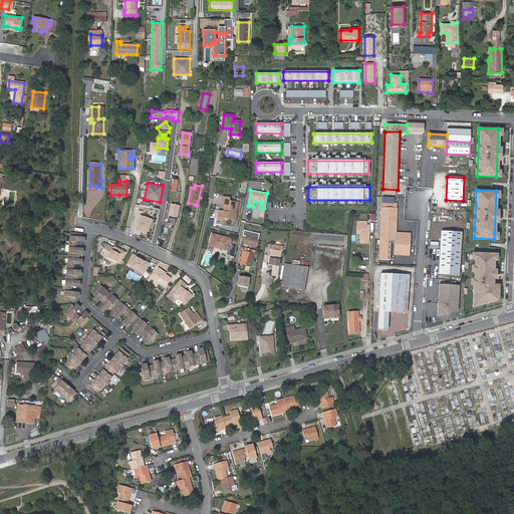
[(225,204),(224,211),(219,210),(218,218),(226,220),(228,216),(236,218),(238,202),(230,201),(229,197),(224,196),(223,204),(225,204)]
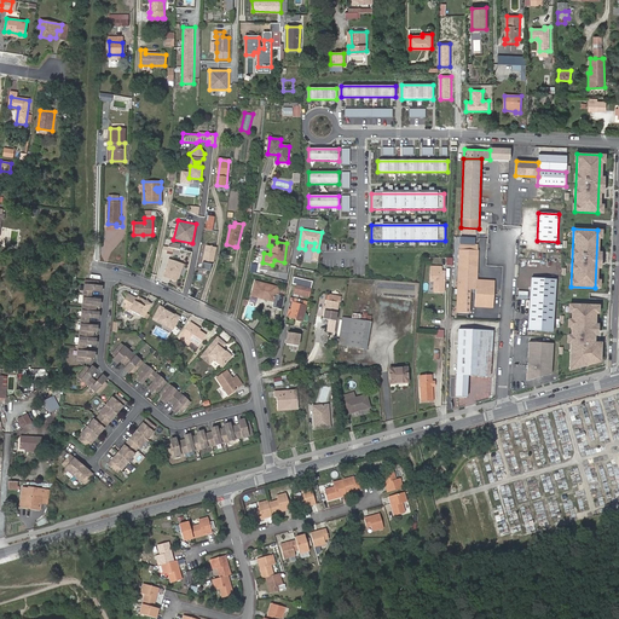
[(479,244),(461,244),(457,312),(469,312),(470,288),(476,289),(475,305),(493,306),(495,281),(476,279),(479,244)]
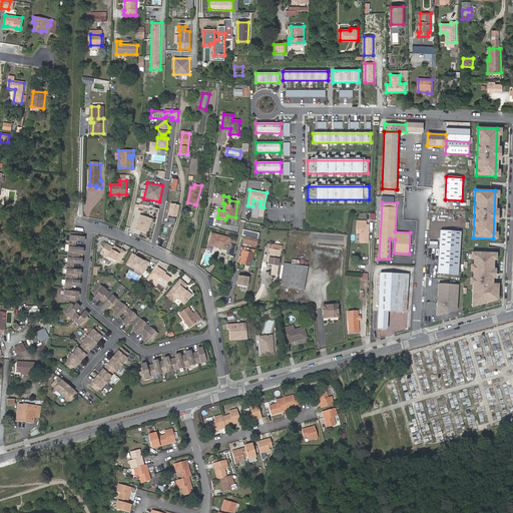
[(171,203),(168,217),(176,218),(179,205),(171,203)]
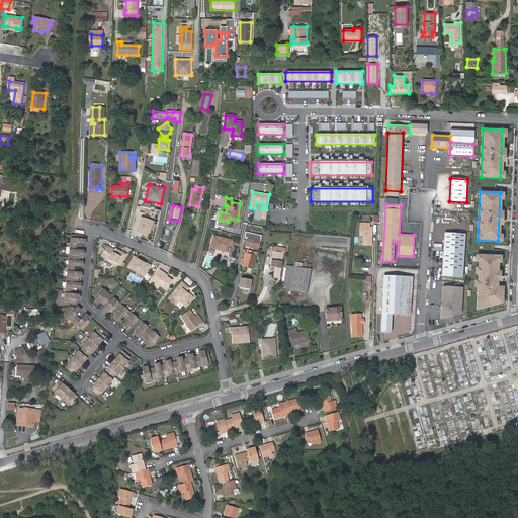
[(150,234),(154,222),(142,218),(137,232),(148,236),(149,233),(150,234)]
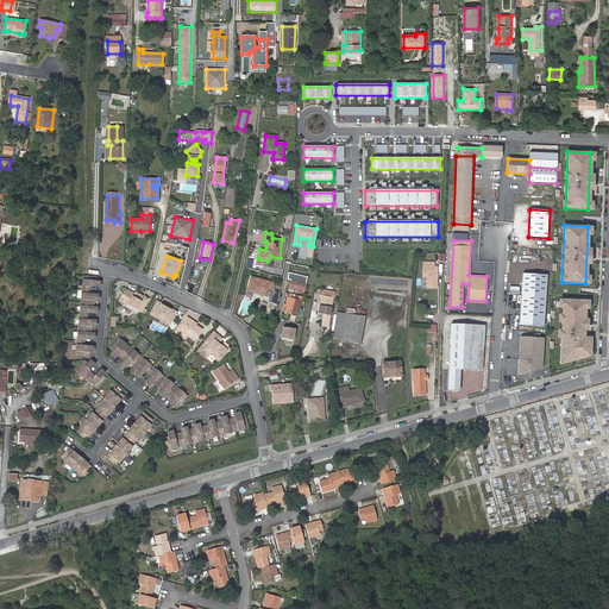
[(435,261),(425,261),(424,275),(428,275),(427,286),(438,287),(438,265),(435,265),(435,261)]
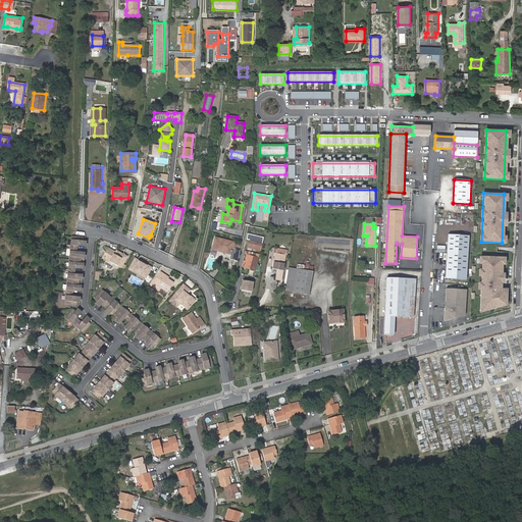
[(257,237),(258,232),(252,230),(250,239),(251,239),(248,247),(252,248),(256,249),(257,241),(258,237),(257,237)]
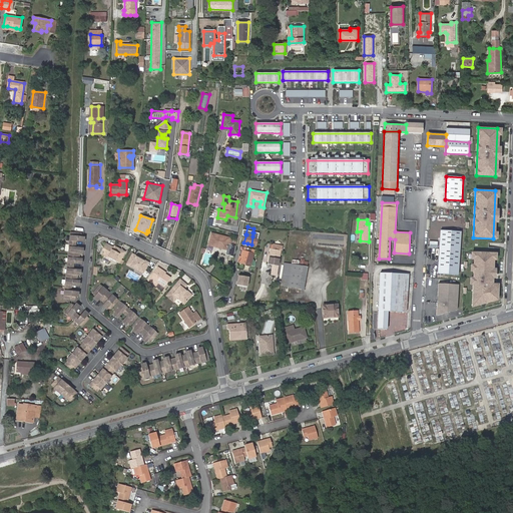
[(459,274),(460,230),(441,229),(439,273),(459,274)]
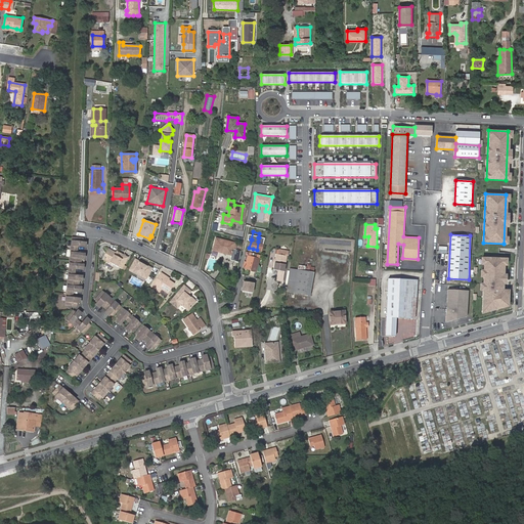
[(73,237),(72,249),(78,249),(78,246),(86,246),(86,242),(83,242),(83,238),(73,237)]
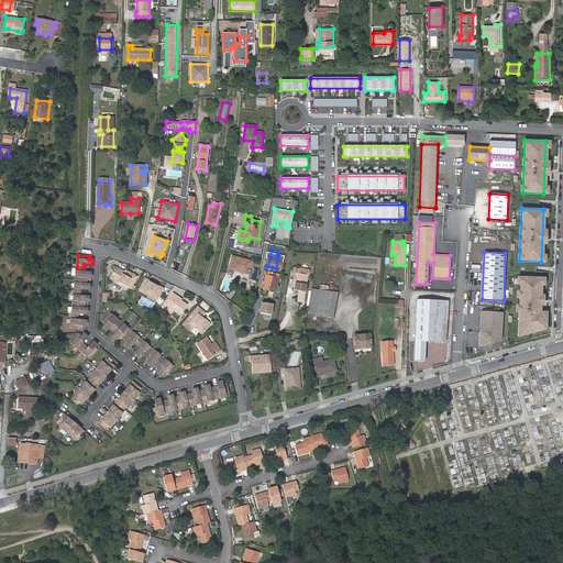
[(241,268),(240,272),(250,274),(247,279),(257,282),(260,269),(251,267),(253,261),(232,255),(229,268),(234,269),(235,267),(241,268)]
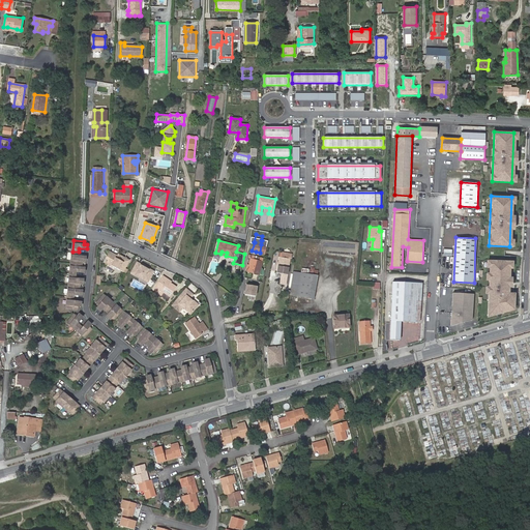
[(72,252),(71,263),(82,264),(83,260),(86,260),(86,256),(78,256),(79,252),(72,252)]
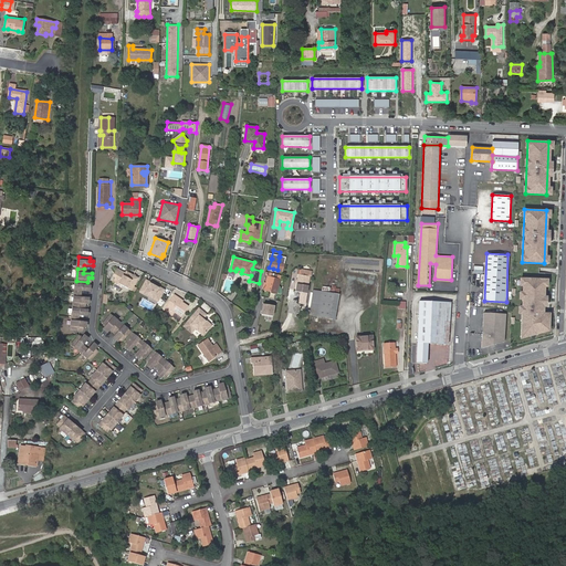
[(117,269),(112,279),(132,290),(138,278),(126,271),(125,273),(117,269)]
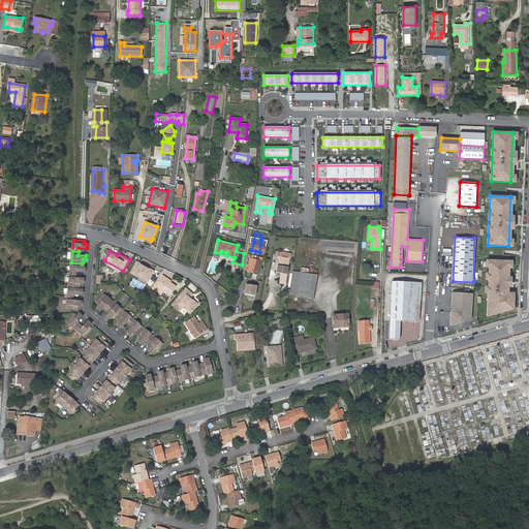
[(280,265),(278,265),(277,273),(281,273),(280,283),(285,284),(289,258),(279,256),(278,261),(280,262),(280,265)]
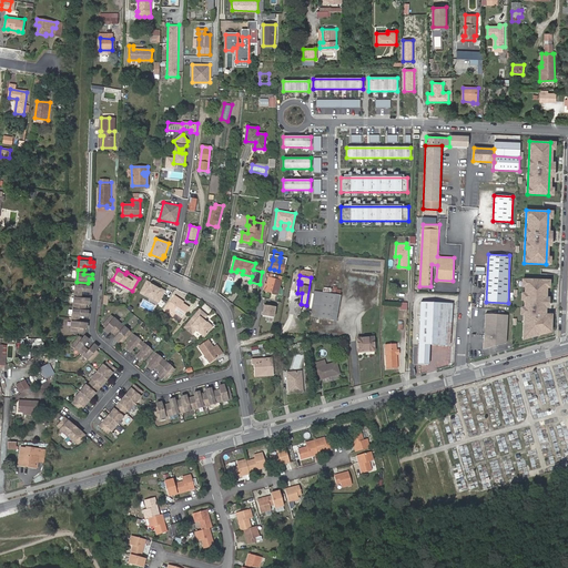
[(274,293),(277,280),(270,277),(266,286),(265,286),(264,288),(266,290),(265,291),(274,293)]
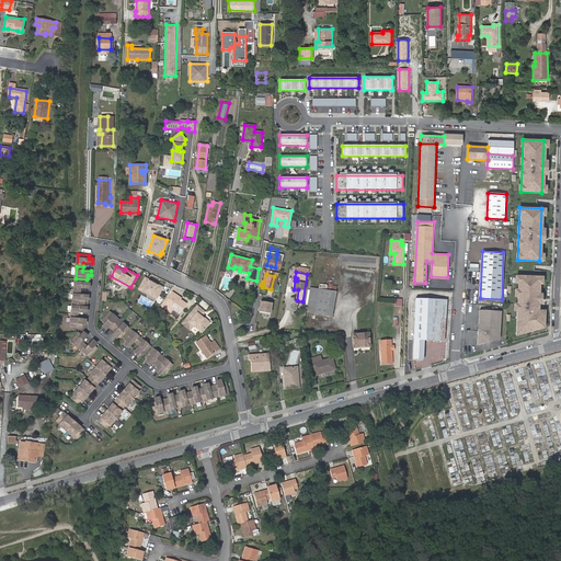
[(517,275),(514,331),(526,332),(537,329),(537,323),(541,323),(541,316),(539,316),(539,310),(537,310),(538,276),(517,275)]
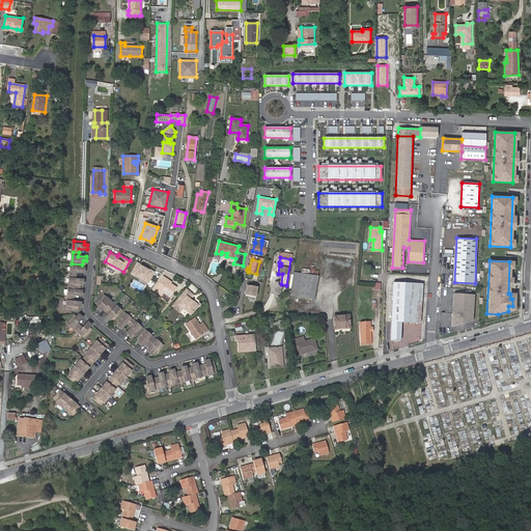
[(263,262),(259,261),(256,274),(260,275),(264,276),(266,272),(261,270),(263,262)]
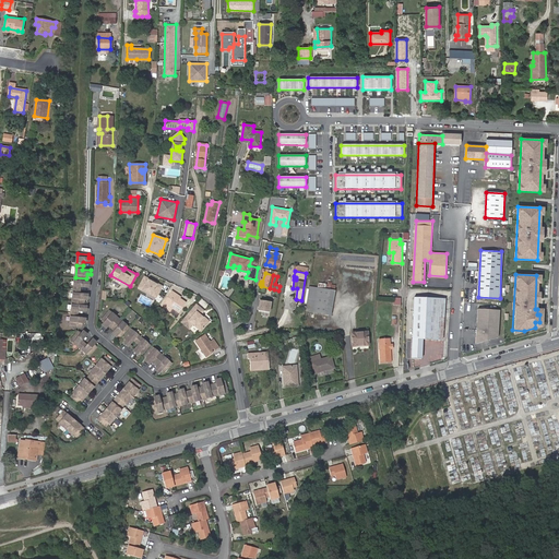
[(144,276),(139,288),(151,295),(152,294),(155,293),(158,294),(163,286),(157,283),(156,284),(154,283),(154,282),(144,276)]
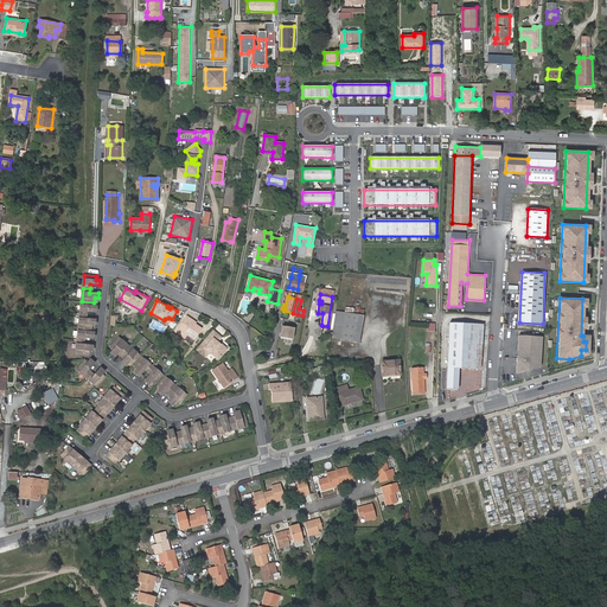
[(82,301),(81,314),(88,314),(88,311),(97,311),(97,306),(94,306),(94,302),(82,301)]
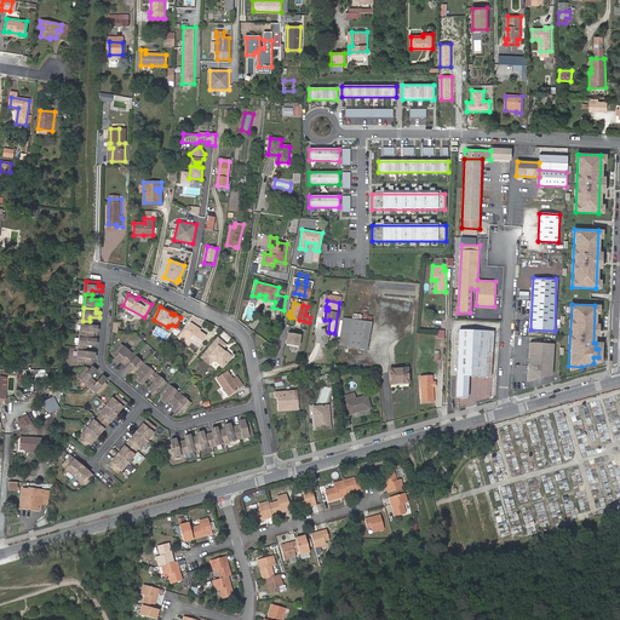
[(344,317),(340,336),(351,338),(355,320),(352,320),(344,317)]
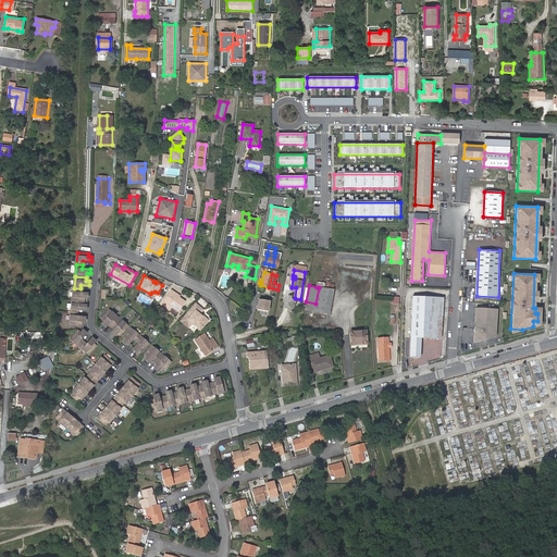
[(319,287),(316,304),(331,306),(334,289),(329,289),(319,287)]
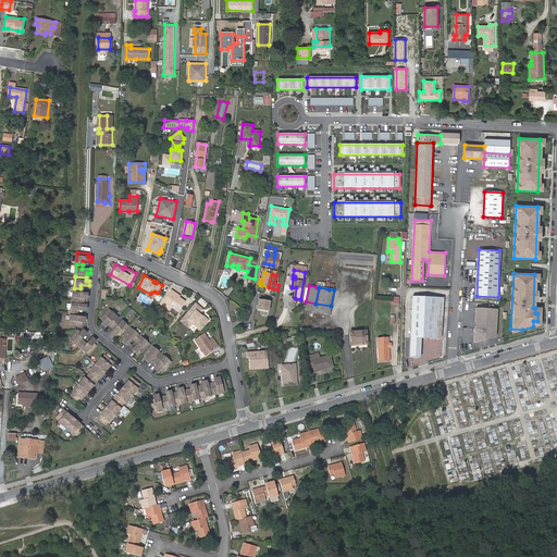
[(74,288),(73,300),(85,300),(85,297),(88,297),(89,293),(81,293),(81,288),(74,288)]
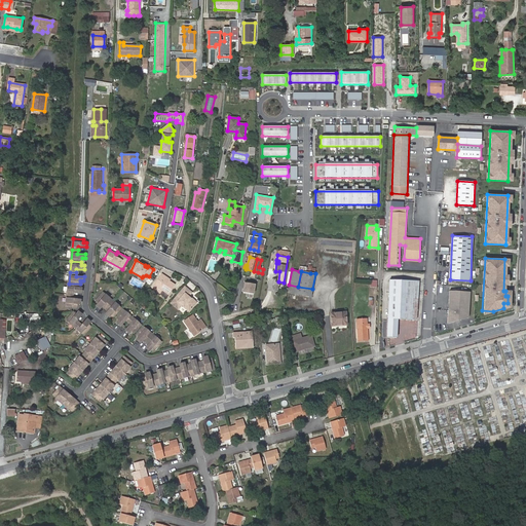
[(161,273),(154,285),(168,294),(175,285),(170,280),(164,277),(165,276),(161,273)]
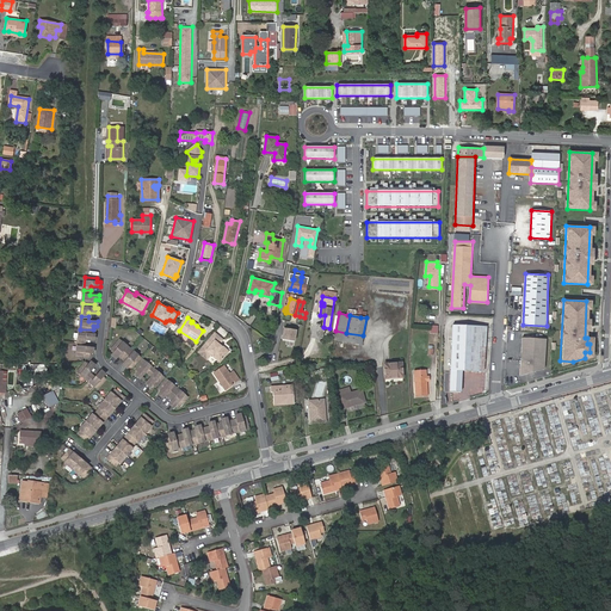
[(463,370),(474,370),(475,327),(454,326),(451,390),(462,392),(463,370)]
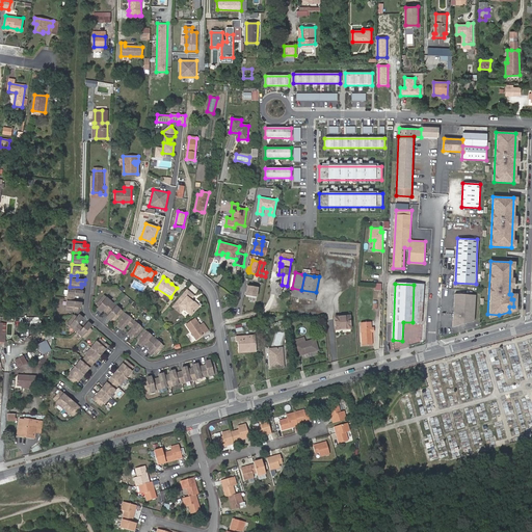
[(423,285),(414,285),(413,322),(421,323),(423,285)]
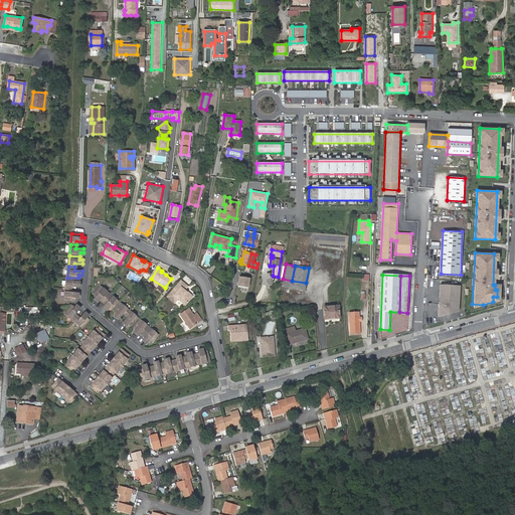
[(249,279),(239,277),(238,287),(248,288),(249,279)]
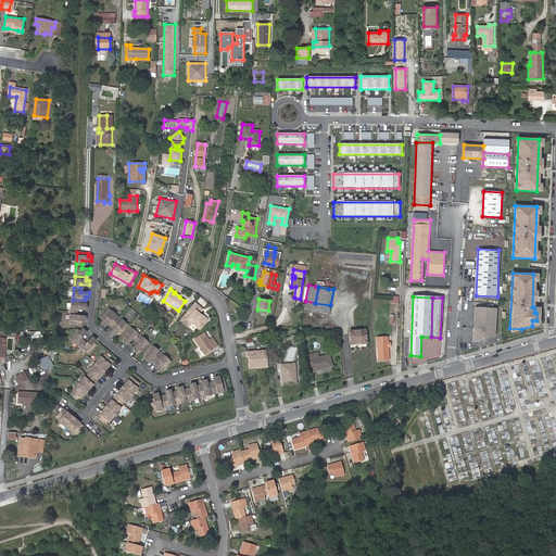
[(73,300),(73,312),(79,312),(79,308),(88,308),(88,304),(85,304),(85,300),(73,300)]
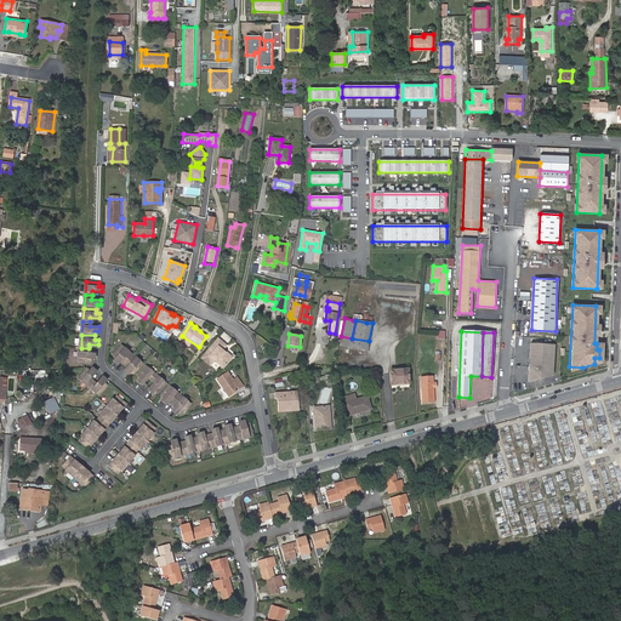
[(341,336),(340,345),(351,347),(352,339),(341,336)]
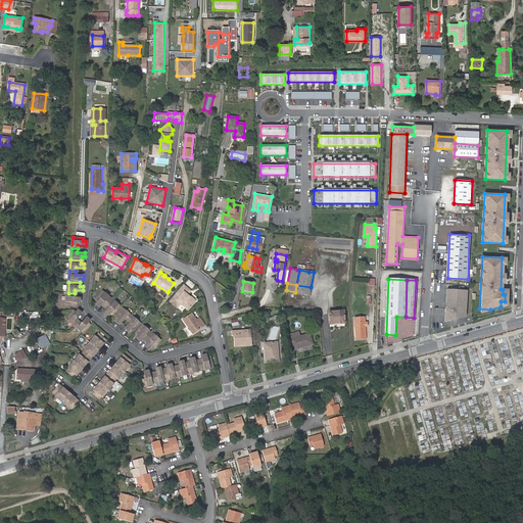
[(184,285),(174,297),(186,307),(190,307),(194,302),(194,299),(188,294),(191,291),(184,285)]
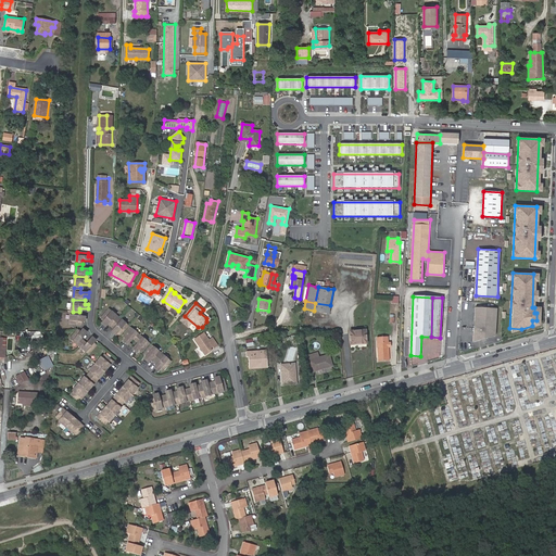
[(330,305),(315,303),(314,311),(329,313),(330,305)]
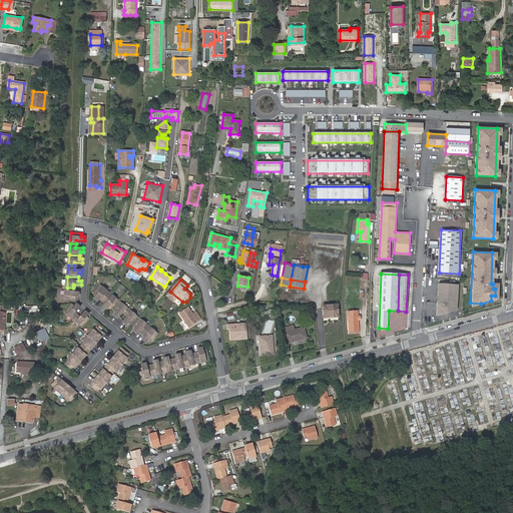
[(448,284),(438,283),(436,315),(446,313),(448,284)]
